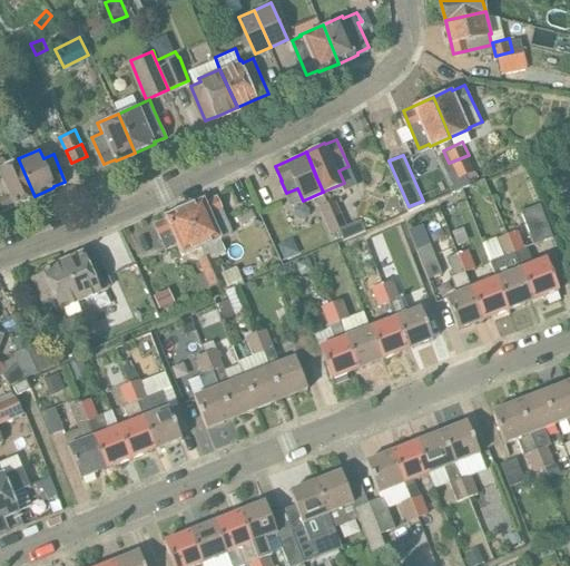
[(455,177),(474,168),(469,155),(449,163),(455,177)]
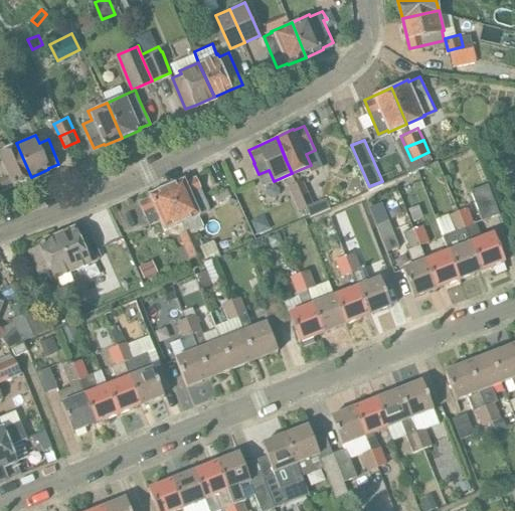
[(13,185),(31,177),(16,143),(0,150),(0,156),(1,160),(0,160),(0,181),(2,187),(13,184),(13,185)]
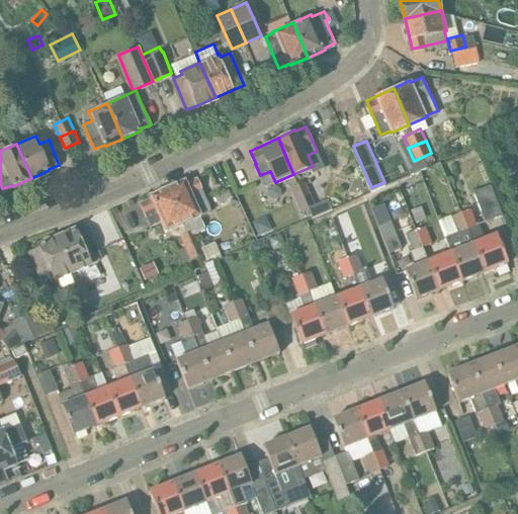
[(167,185),(183,222),(201,213),(210,209),(206,199),(195,175),(185,179),(184,178),(167,185)]
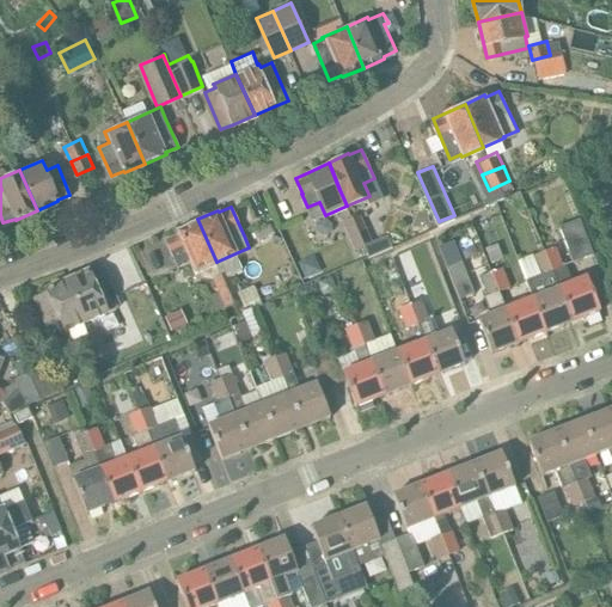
[(343,218),(349,232),(363,225),(357,212),(352,214),(343,218)]
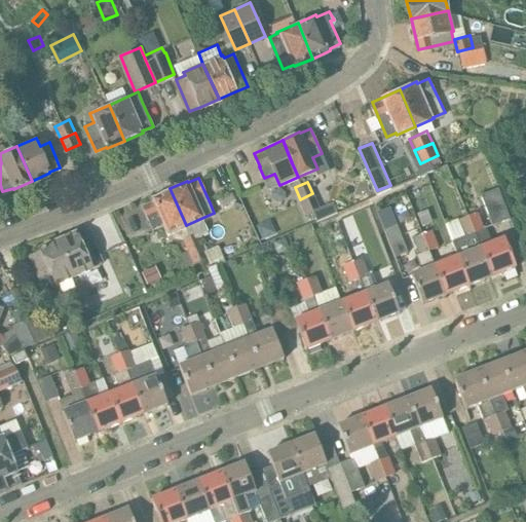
[(493,222),(511,216),(498,185),(481,192),(493,222)]
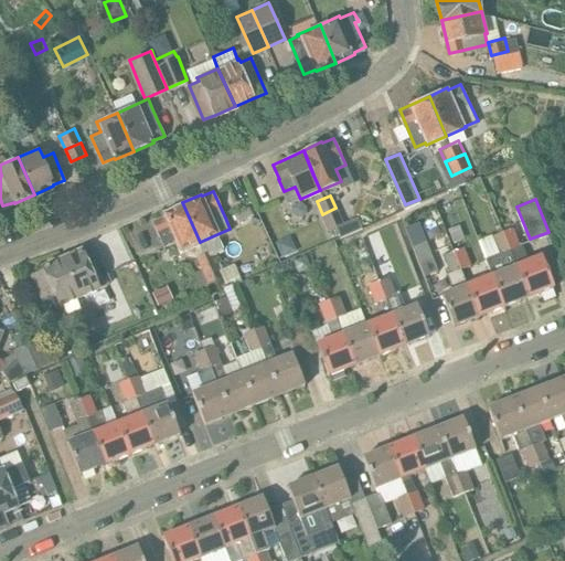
[(180,251),(200,242),(182,202),(163,211),(163,213),(153,218),(167,245),(177,241),(180,251)]
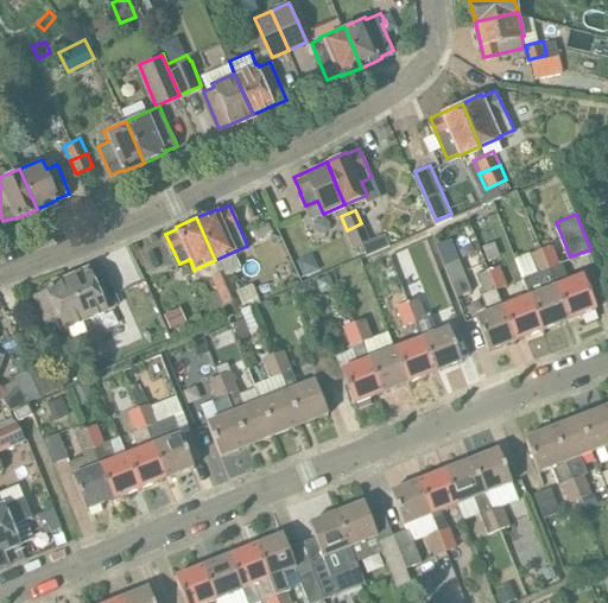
[(360,241),(365,252),(391,240),(385,229),(367,236),(361,223),(347,230),(353,245),(360,241)]
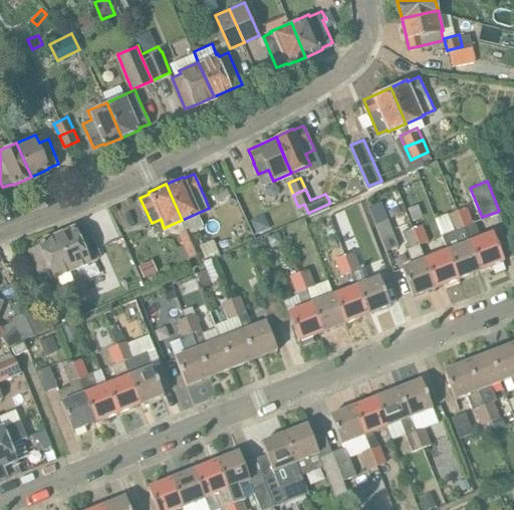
[(458,208),(465,224),(470,237),(481,267),(504,258),(492,228),(481,233),(476,219),(474,220),(467,204),(458,208)]
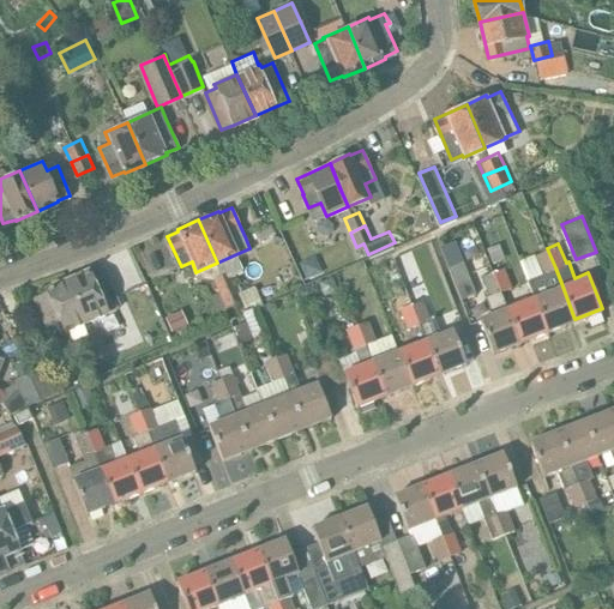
[(543,272),(555,267),(547,248),(535,253),(543,272)]
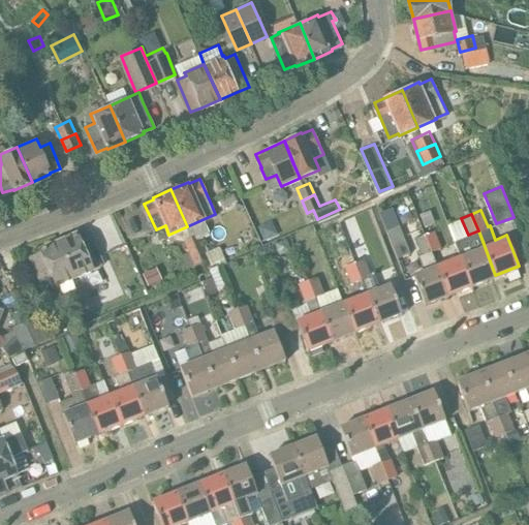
[(278,232),(272,218),(257,224),(263,238),(278,232)]
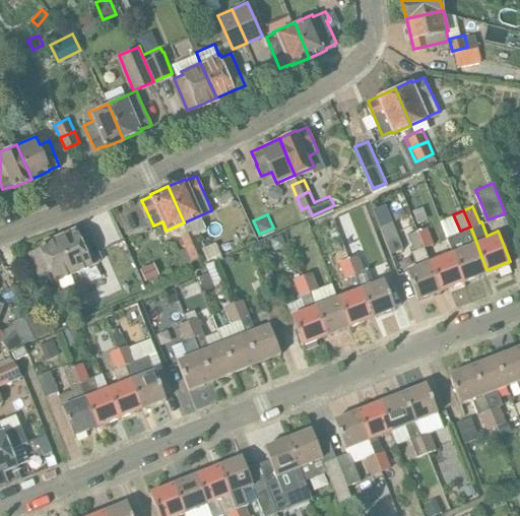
[(390,251),(403,246),(393,219),(380,224),(390,251)]
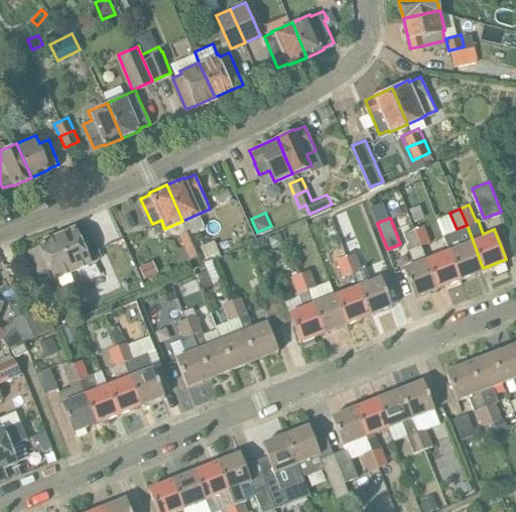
[(57,233),(74,270),(80,267),(92,262),(91,259),(101,255),(87,223),(76,228),(75,225),(57,233)]
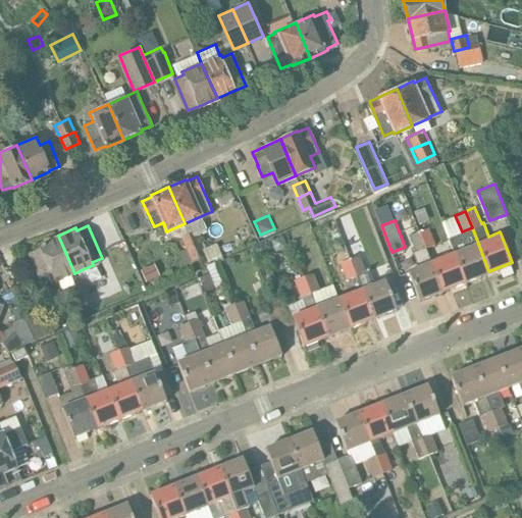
[(426,245),(435,242),(429,225),(419,228),(426,245)]
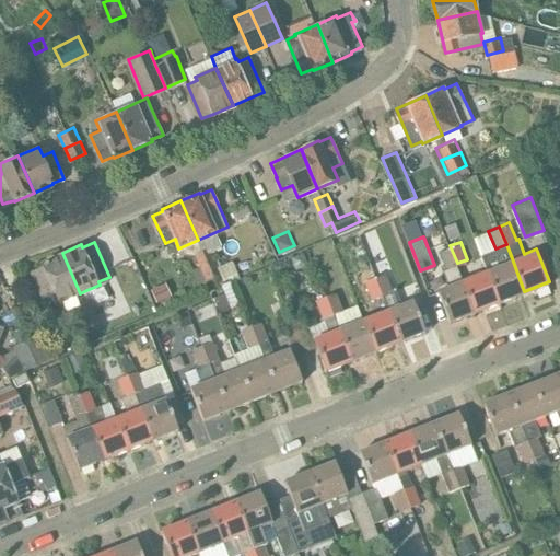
[(451,321),(476,311),(464,278),(459,268),(457,263),(450,245),(440,250),(446,267),(443,269),(448,284),(438,288),(451,321)]
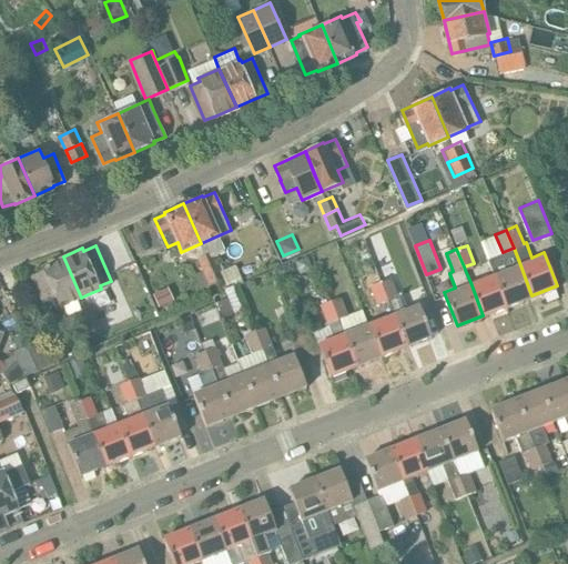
[(202,270),(219,262),(213,250),(196,257),(202,270)]
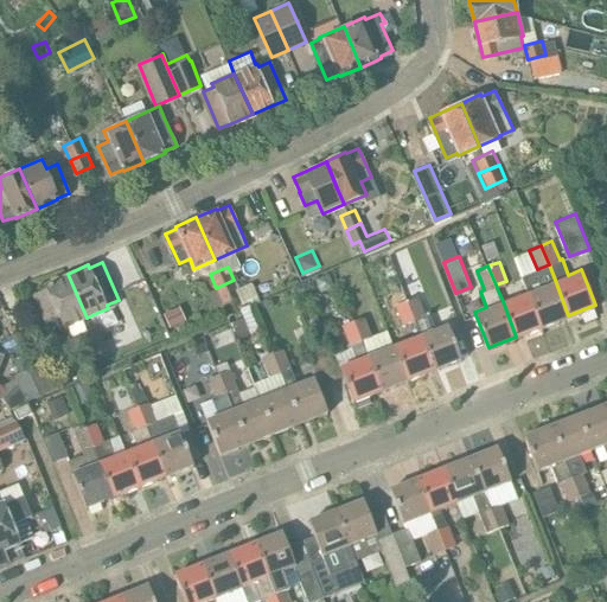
[(63,328),(87,318),(68,274),(45,283),(46,286),(36,292),(49,321),(58,316),(63,328)]
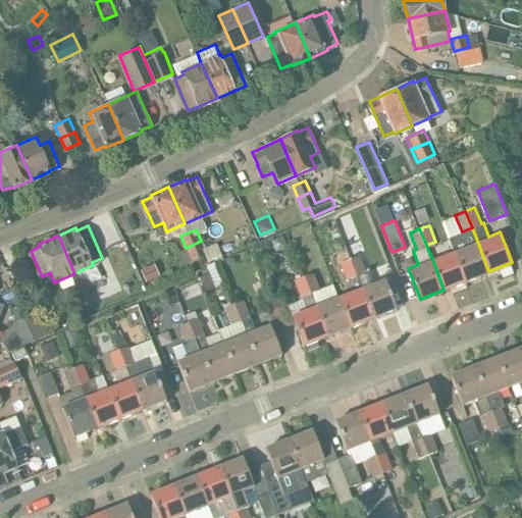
[(216,240),(204,246),(206,253),(209,259),(222,253),(216,240)]
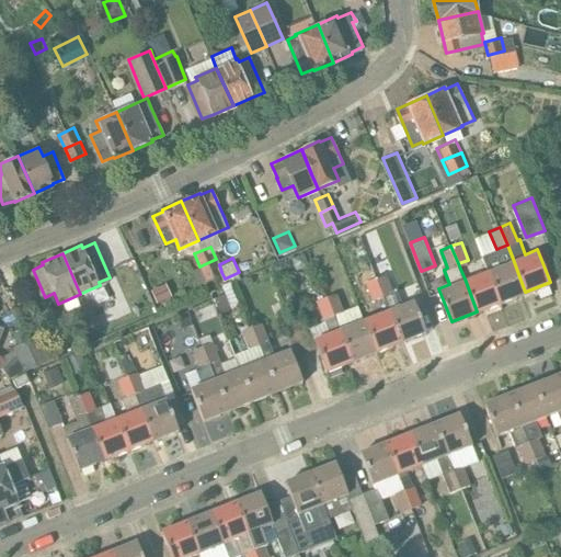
[(287,270),(282,258),(271,262),(276,274),(287,270)]
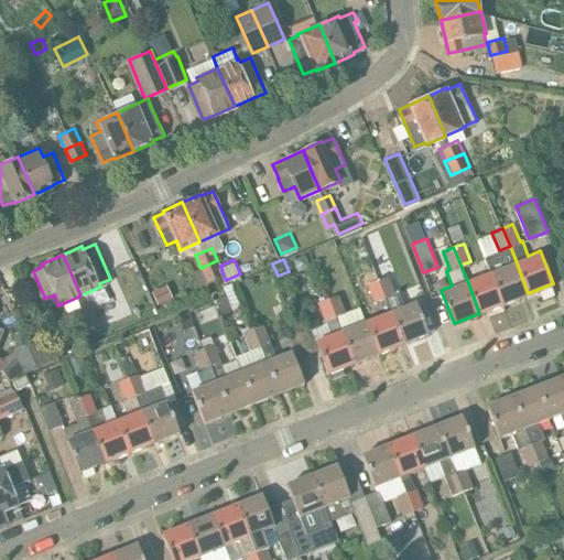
[(206,280),(223,273),(220,266),(217,260),(201,268),(206,280)]
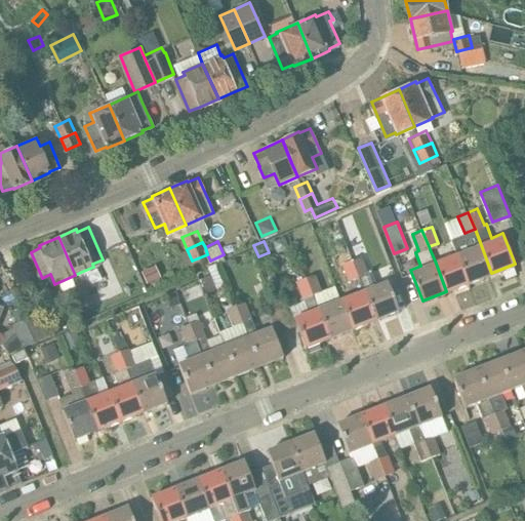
[(469,282),(491,273),(480,242),(470,246),(457,251),(469,282)]
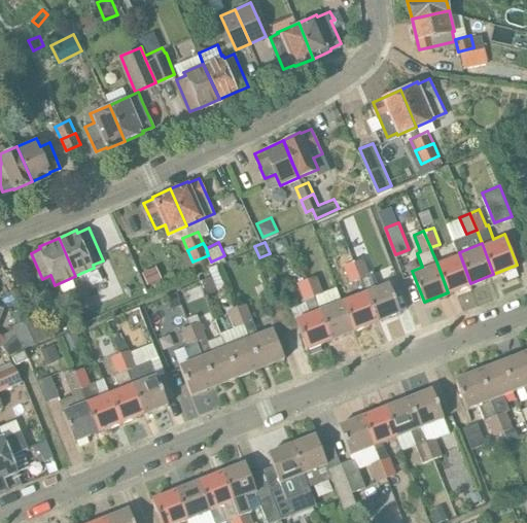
[(459,252),(446,257),(436,262),(448,292),(470,283),(459,252)]
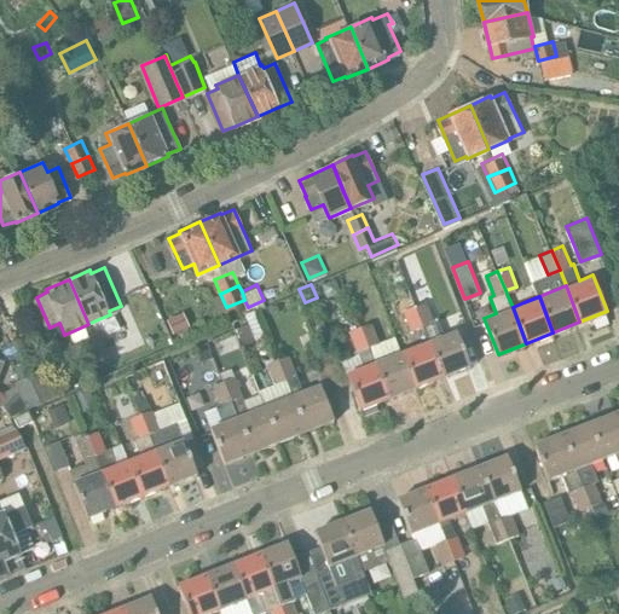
[(415,305),(422,324),(434,319),(427,300),(415,305)]
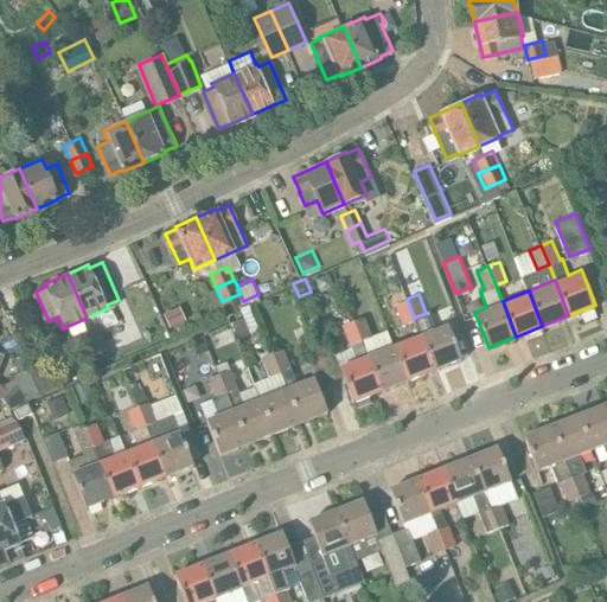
[(403,322),(414,318),(407,299),(395,302),(403,322)]
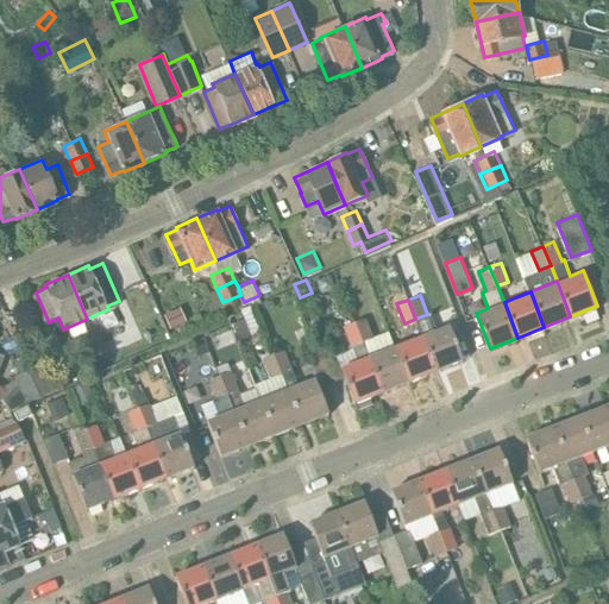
[(236,334),(250,329),(261,325),(252,302),(240,307),(244,316),(232,321),(236,334)]
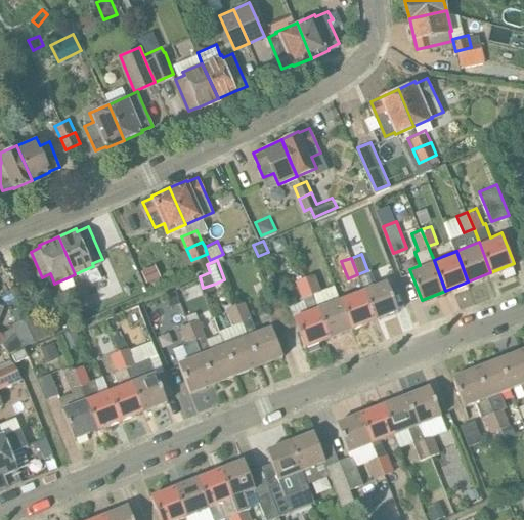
[(157,263),(143,268),(148,280),(162,274),(157,263)]
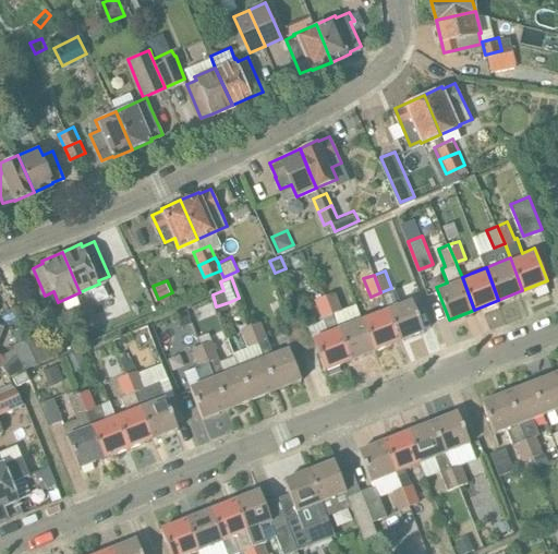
[(388,311),(399,339),(425,329),(412,297),(400,301),(395,287),(391,288),(380,292),(386,306),(388,311)]
